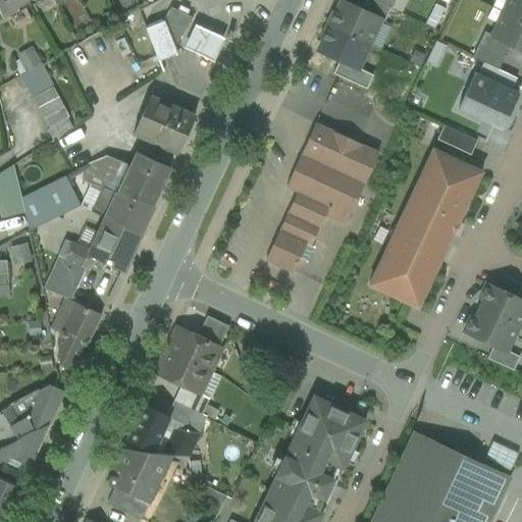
[(0,0),(0,13),(2,18),(14,11),(16,6),(25,0),(0,0)]
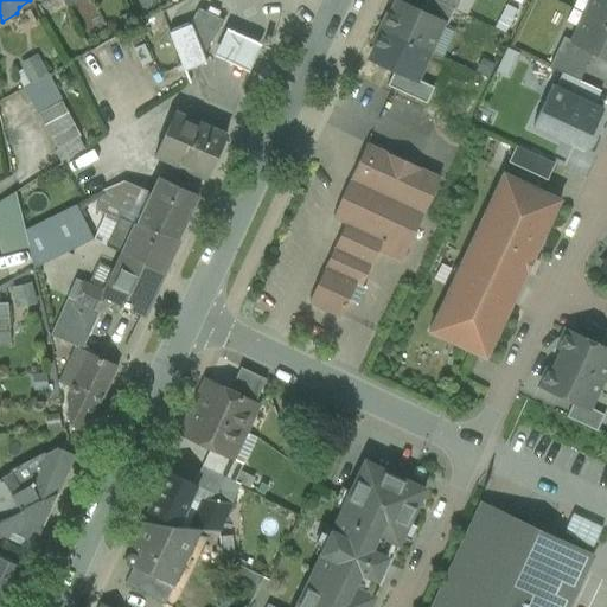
[(454,10),(432,0),(427,0),(421,13),(442,23),(442,24),(446,26),(454,10)]
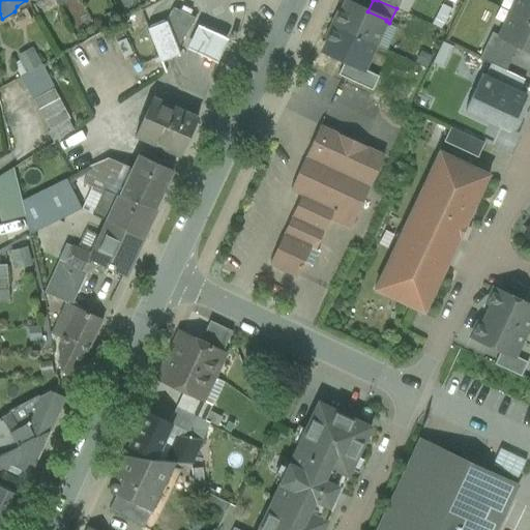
[(377,0),(396,8),(398,9),(401,0),(377,0)]
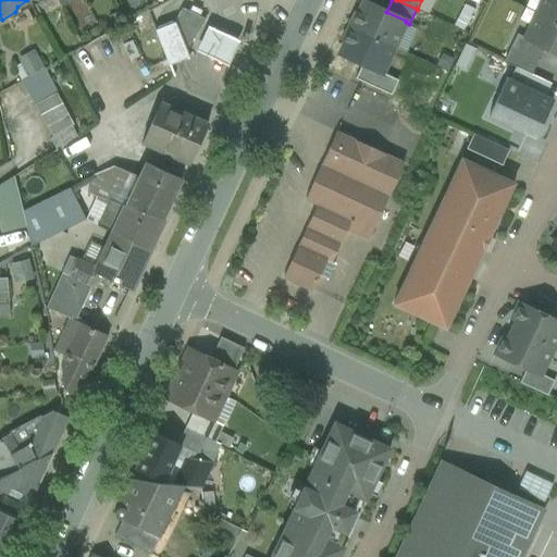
[(556,0),(543,0),(537,13),(556,23),(556,0)]
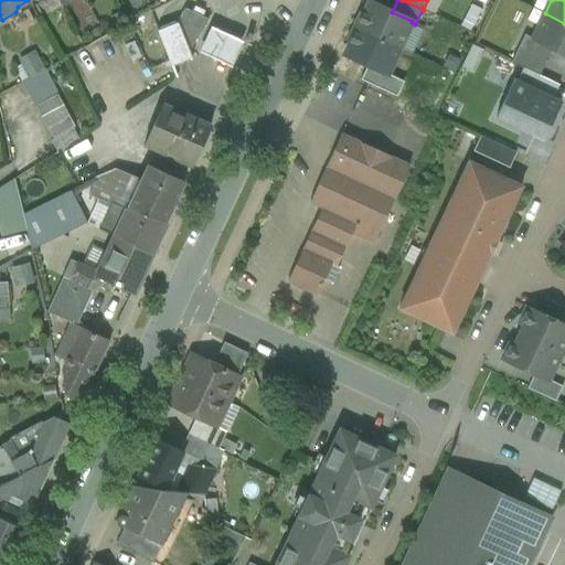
[(392,12),(369,1),(360,22),(358,21),(354,28),(400,49),(412,22),(412,21),(392,12)]
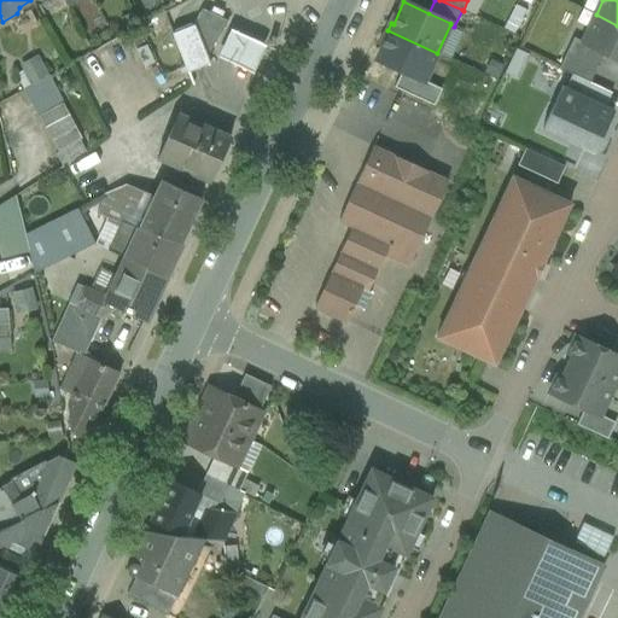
[(225,22),(204,11),(184,19),(187,30),(194,28),(205,54),(225,22)]
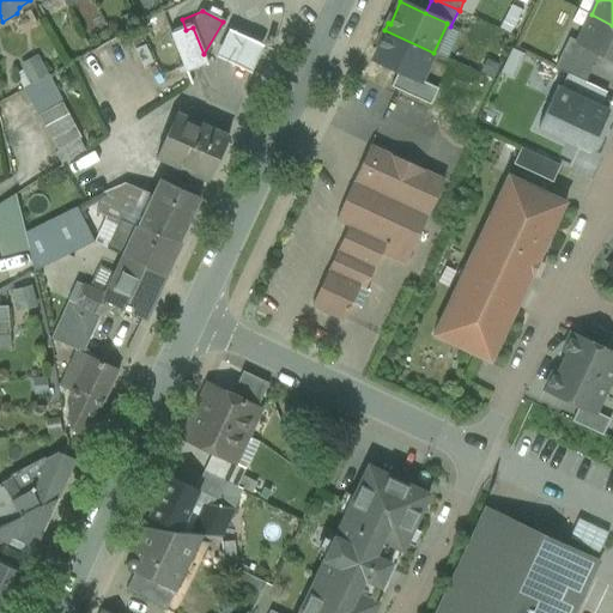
[(612,25),(592,14),(578,43),(577,44),(598,54),(612,60),(612,25)]
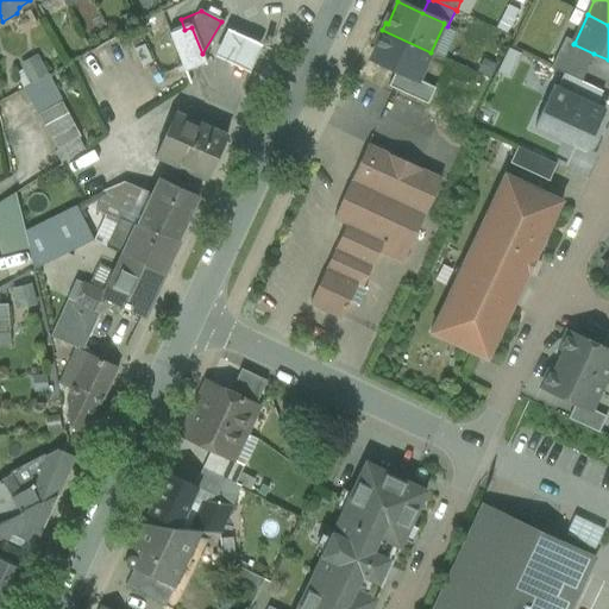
[(184,30),(170,36),(184,71),(206,63),(202,54),(192,27),(184,30)]
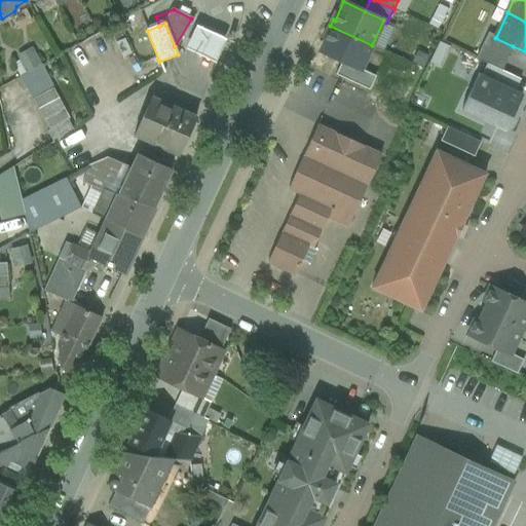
[(196,25),(184,48),(215,64),(227,40),(196,25)]
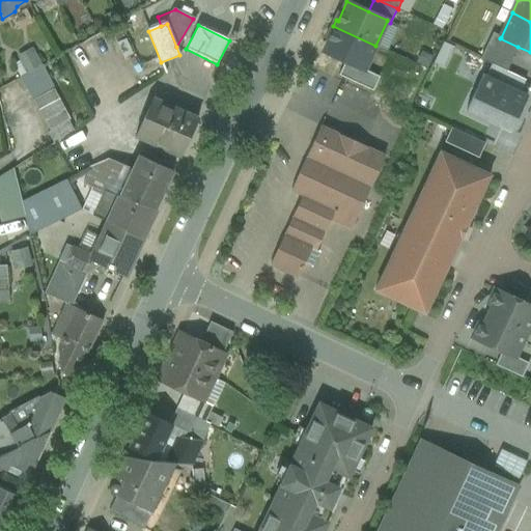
[(501,37),(493,33),(486,46),(512,58),(518,47),(500,38),(501,37)]
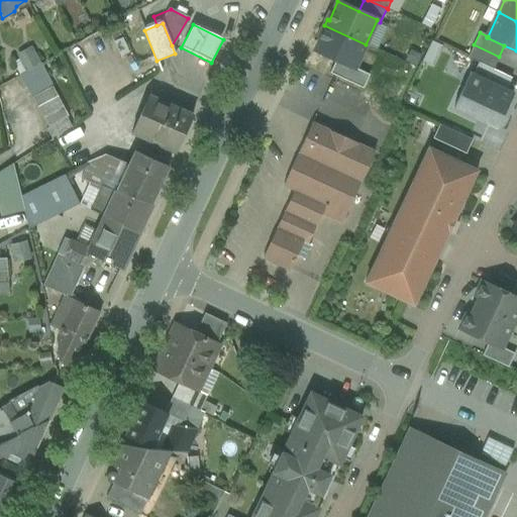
[(499,57),(474,44),(468,58),(493,70),(499,57)]
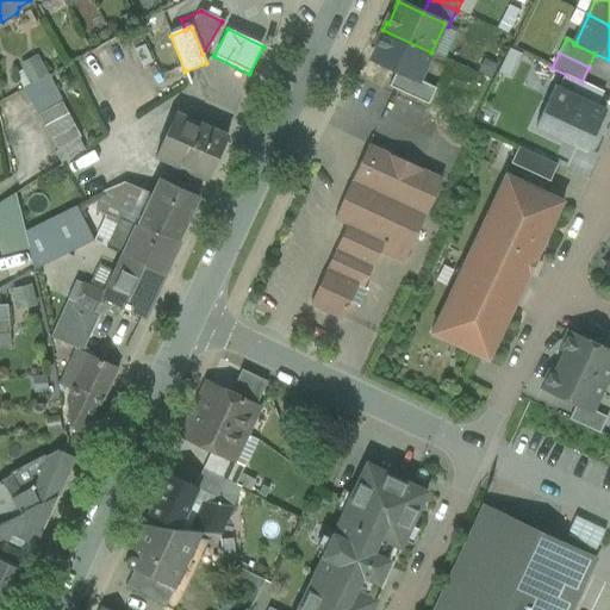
[(48,76),(24,89),(31,101),(54,89),(48,76)]
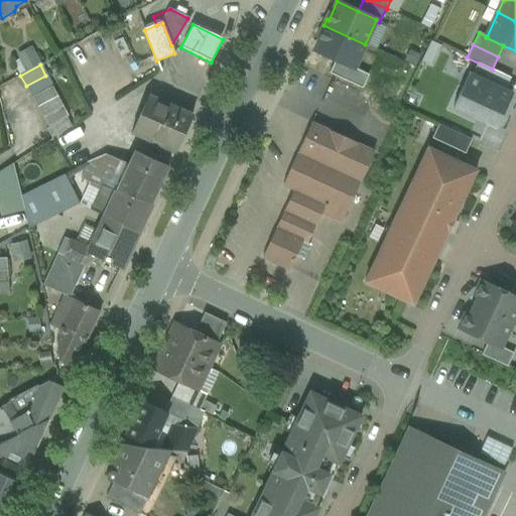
[(469,73),(452,109),(495,129),(512,93),(469,73)]
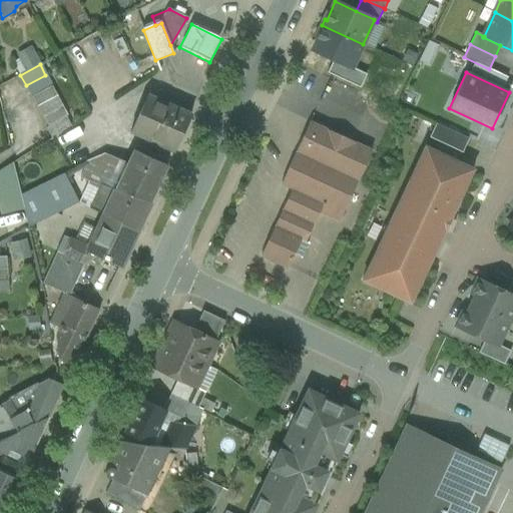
[(45,75),(26,85),(32,97),(51,86),(45,75)]
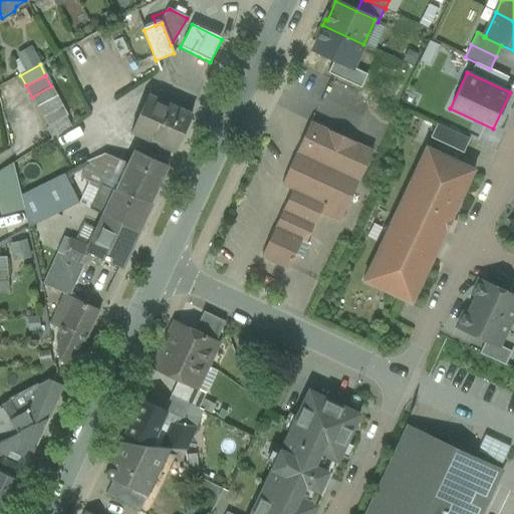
[(68,116),(52,86),(51,86),(32,97),(48,127),(66,117),(68,116)]
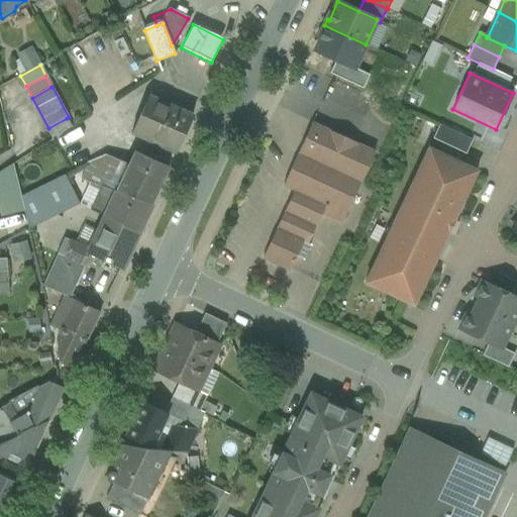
[(192,116),(148,97),(133,133),(175,152),(192,116)]
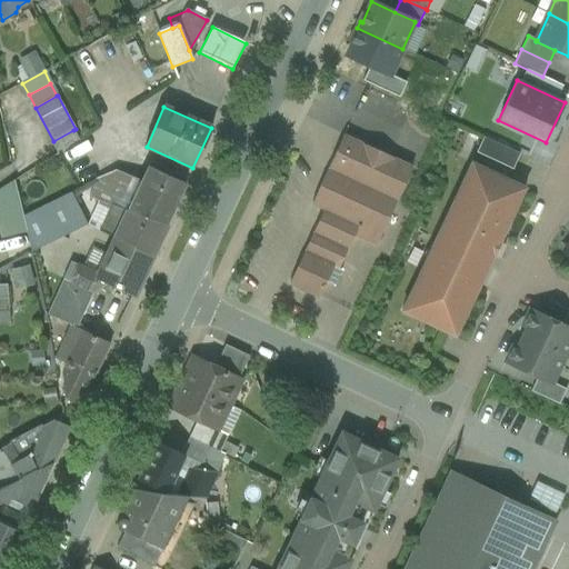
[(53,141),(51,142),(57,153),(79,141),(73,130),(53,141)]
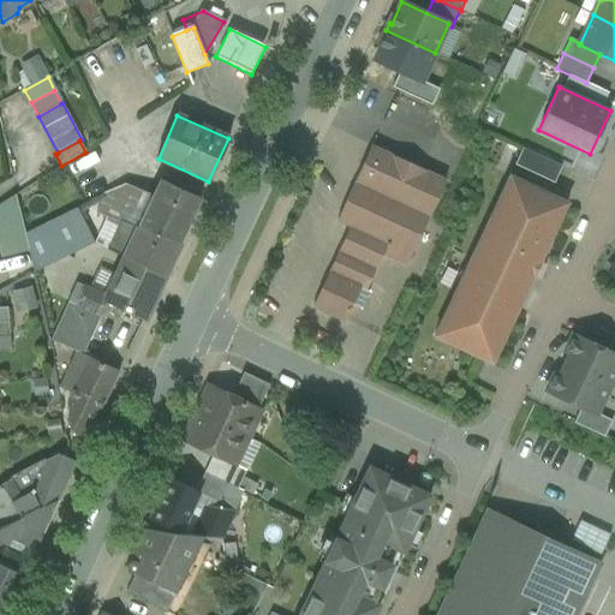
[(445,180),(371,145),(336,219),(350,226),(312,306),(345,321),(360,286),(365,288),(382,252),(406,263),(445,180)]
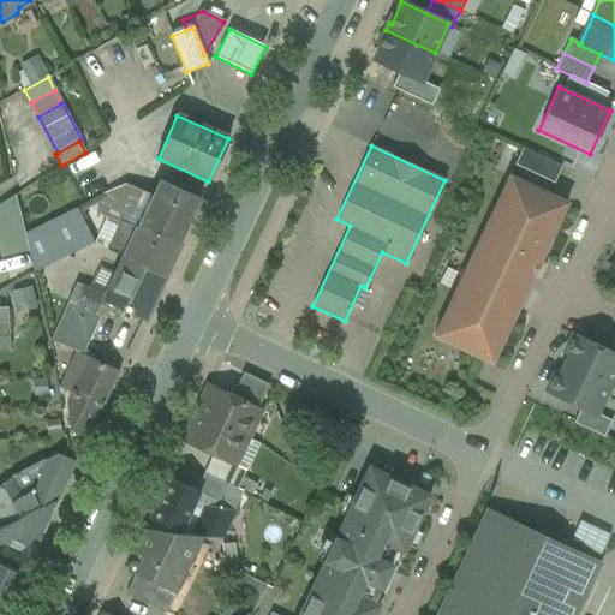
[(563,167),(537,154),(531,167),(557,179),(563,167)]
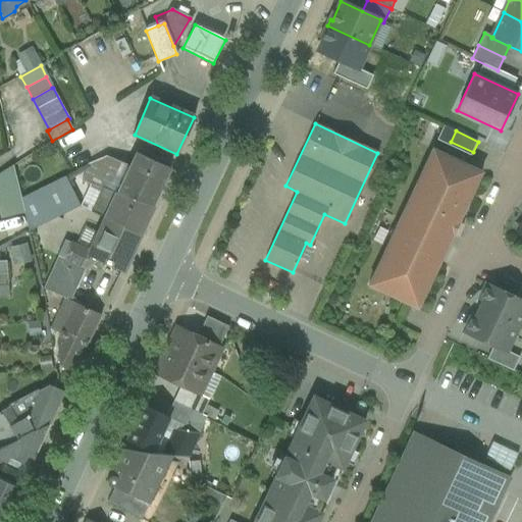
[(432,149),(368,285),(417,309),(481,172),(432,149)]
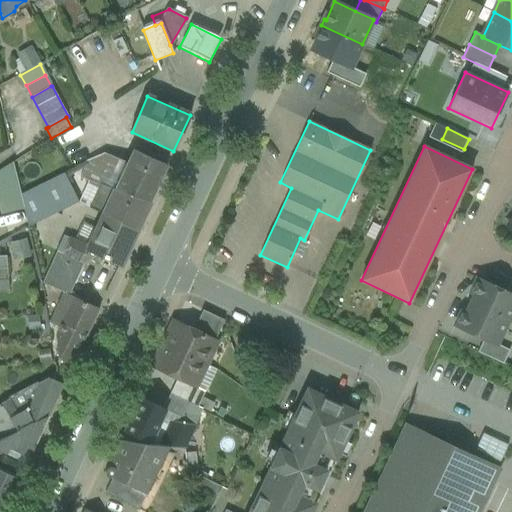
[(166,166),(134,151),(127,165),(115,190),(149,202),(166,166)]
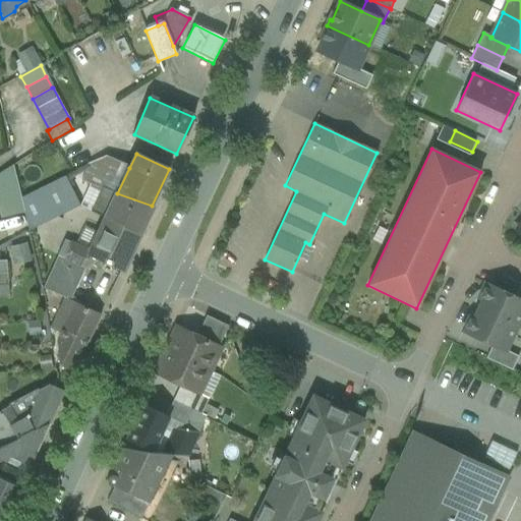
[(106,158),(90,165),(82,181),(95,185),(106,158)]
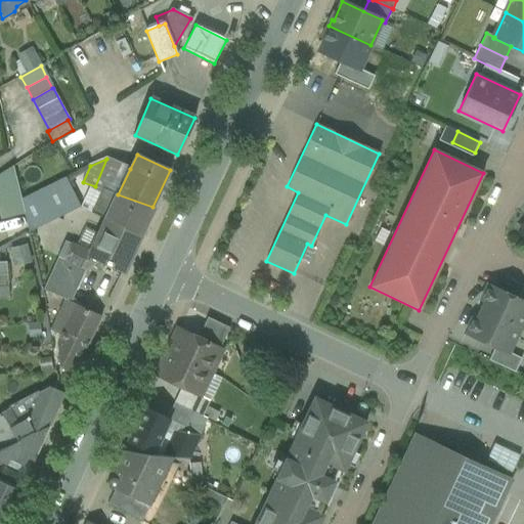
[(130,169),(106,159),(95,186),(102,189),(118,194),(130,169)]
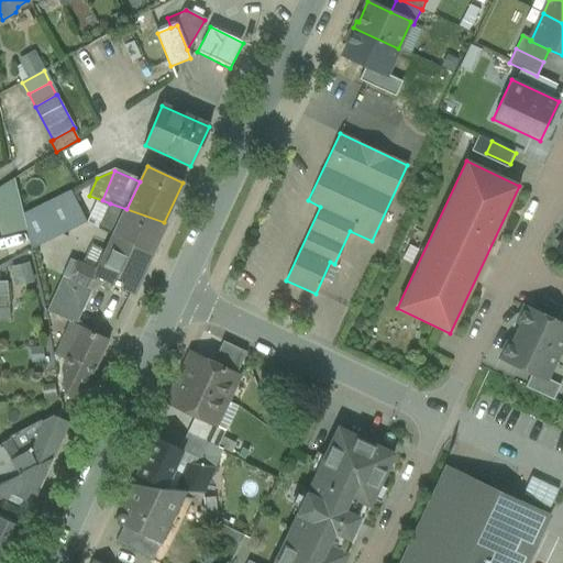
[(14,179),(0,188),(0,221),(3,234),(26,229),(14,179)]
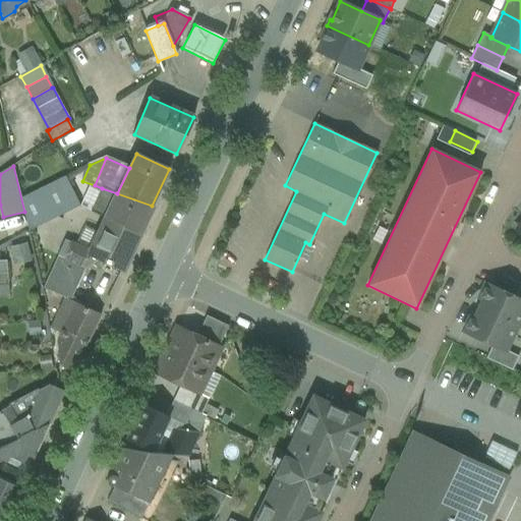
[(65,176),(33,191),(48,222),(79,206),(65,176)]
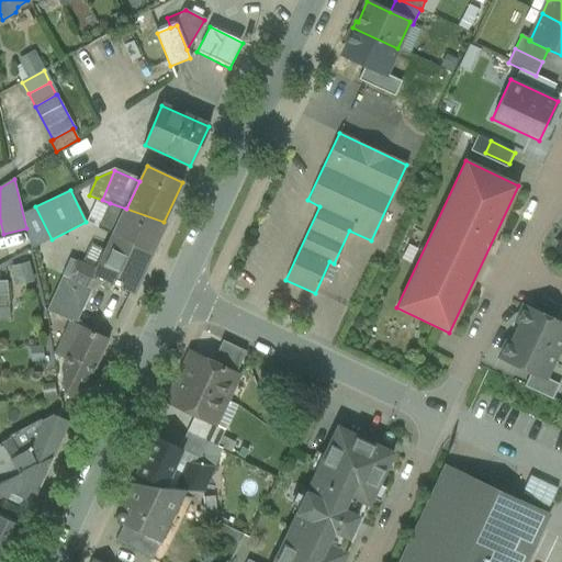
[(126,209),(110,203),(98,228),(113,236),(126,209)]
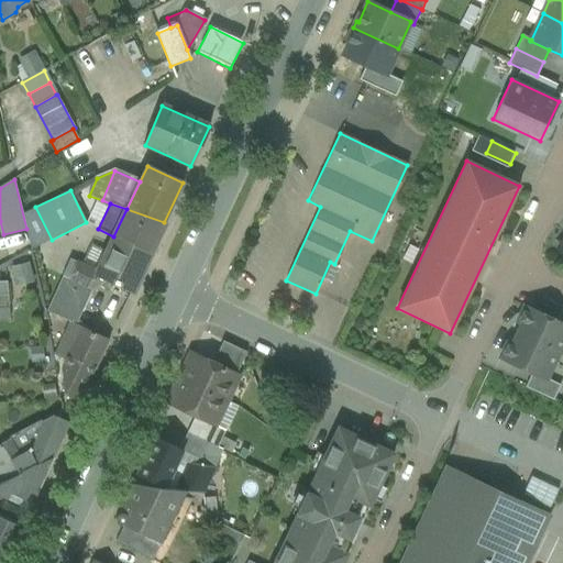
[(164,222),(127,209),(113,236),(151,253),(164,222)]
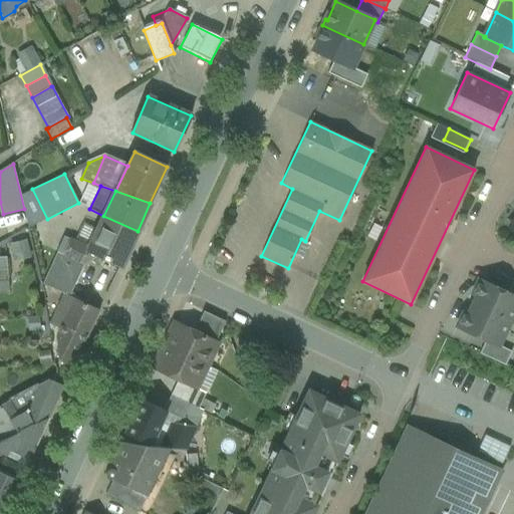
[(138,231),(103,216),(90,244),(86,247),(72,241),(68,242),(63,255),(84,264),(96,256),(120,267),(138,231)]
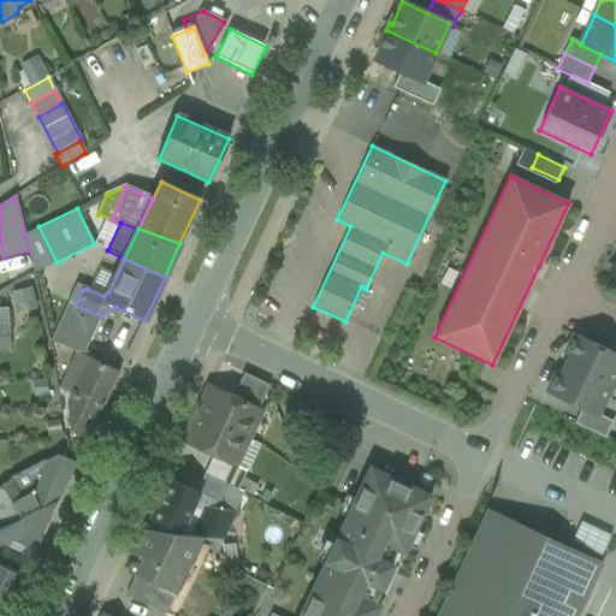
[(13,312),(33,307),(28,286),(9,291),(13,312)]
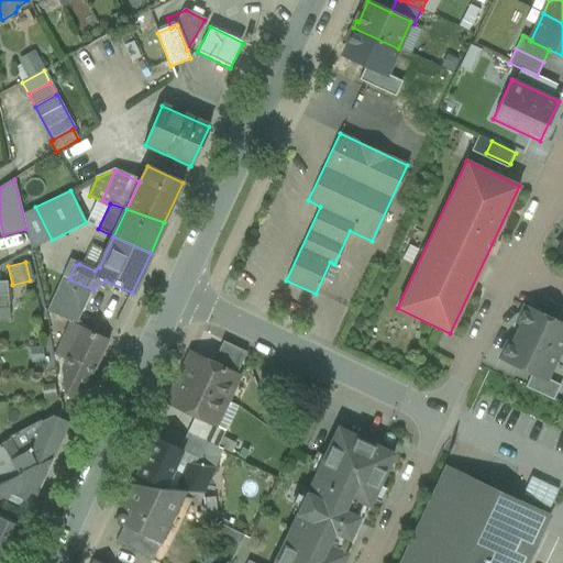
[(69,279),(63,276),(46,312),(69,322),(70,321),(75,324),(92,289),(69,279)]
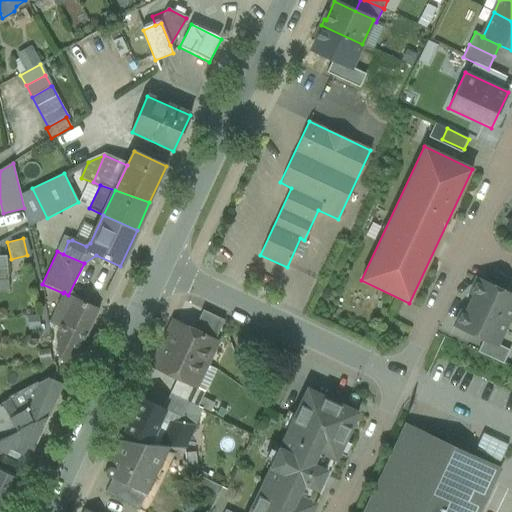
[(511,295),(506,292),(477,279),(471,291),(472,295),(474,295),(470,304),(507,322),(511,311),(511,295)]
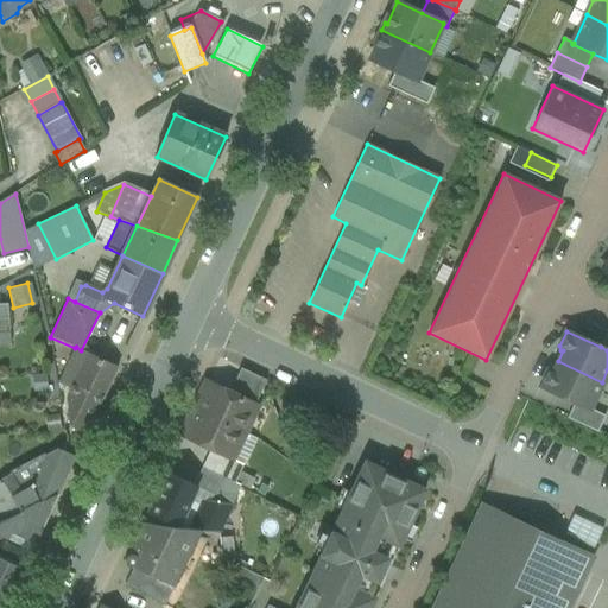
[(10,333),(0,333),(0,347),(11,346),(10,333)]
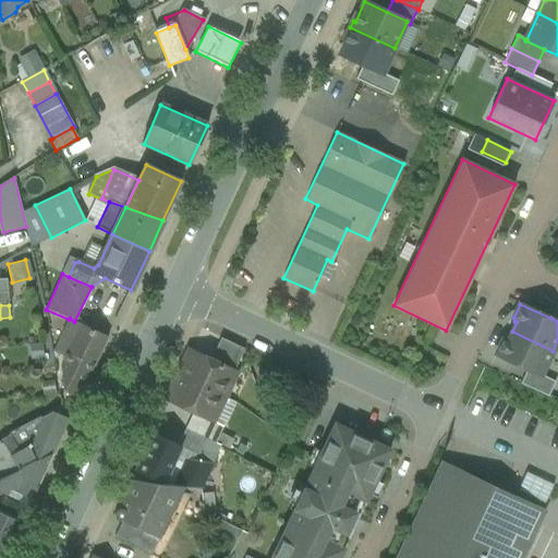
[(74,322),(70,318),(69,319),(56,352),(65,356),(61,364),(62,391),(79,398),(108,337),(74,322)]
